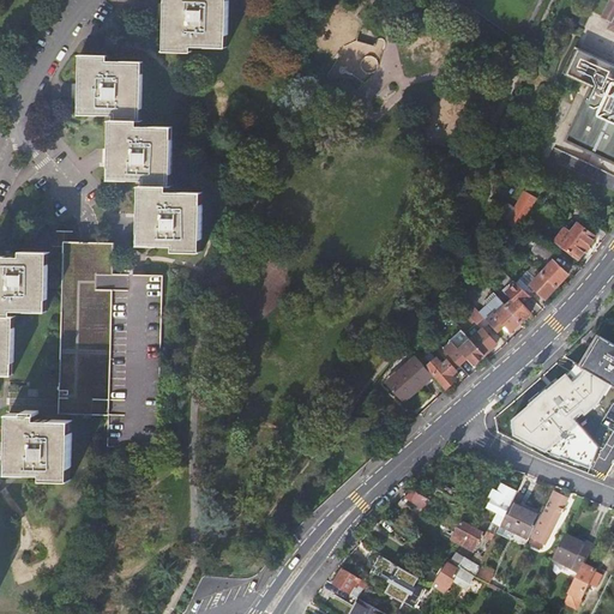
[(168,0),(168,50),(194,52),(194,46),(228,46),(228,0),(168,0)]
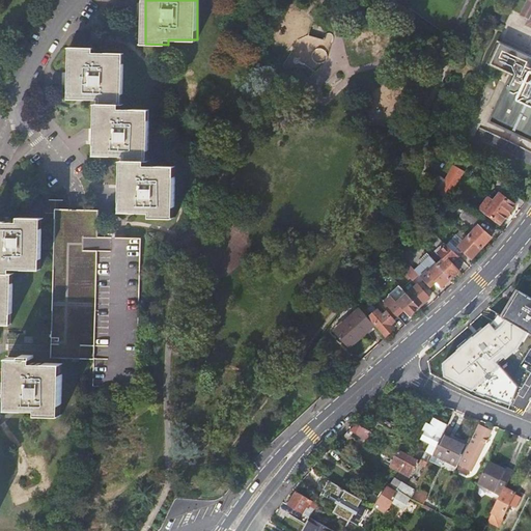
[(530,141),(530,55),(493,38),(482,61),(506,73),(484,119),(530,141)]
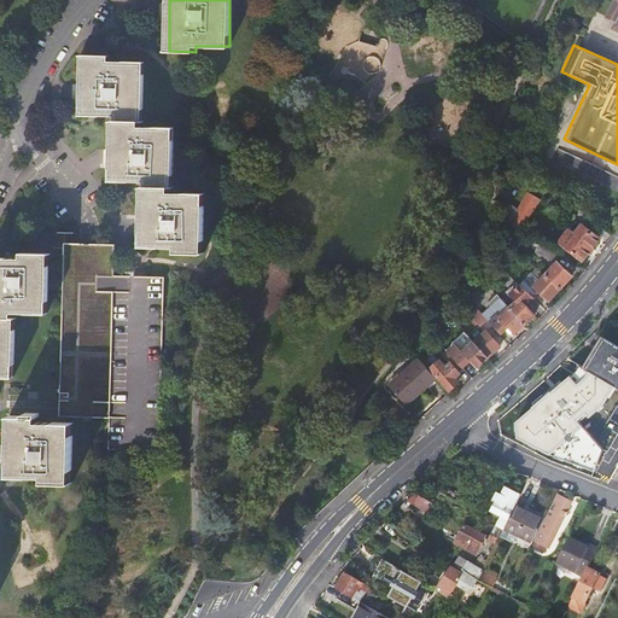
[(140,122),(144,122),(145,63),(111,62),(111,57),(85,56),(83,115),(118,116),(117,121),(116,121),(114,180),(147,181),(147,187),(145,186),(143,245),(178,246),(176,251),(203,252),(205,194),(170,193),(170,187),(173,187),(175,128),(140,127),(140,122)]
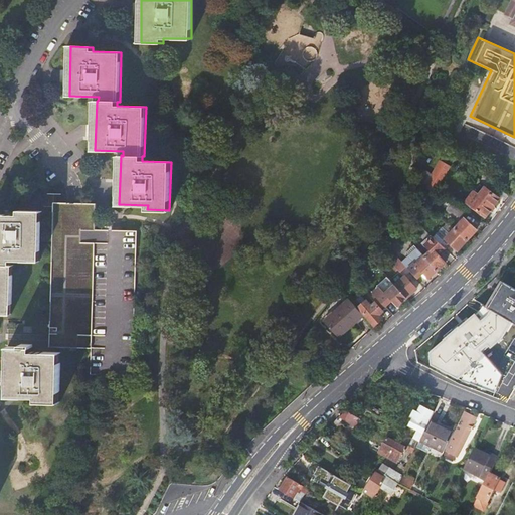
[(440,161),(424,186),(433,191),(448,166),(440,161)]
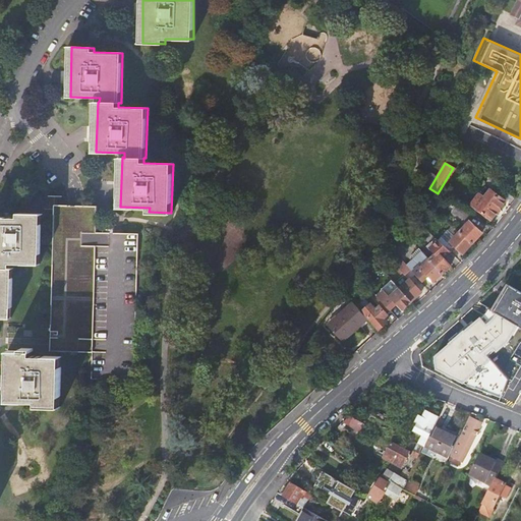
[(474,205),(490,218),(505,199),(490,189),(484,196),(481,194),(474,205)]
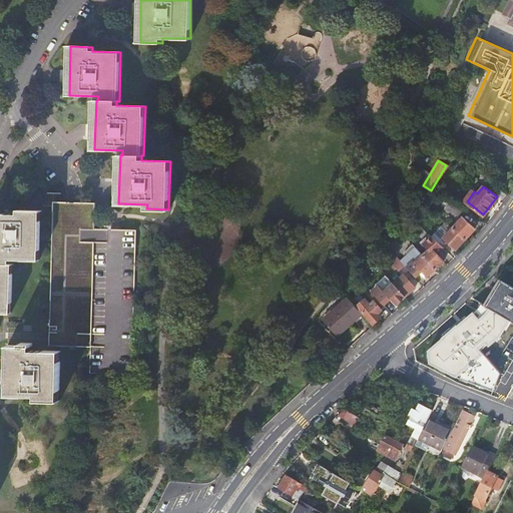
[(90,373),(103,374),(132,374),(133,339),(134,307),(136,230),(108,229),(108,222),(101,222),(101,228),(95,228),(96,203),(55,201),(55,193),(43,192),(43,204),(54,205),(50,346),(91,347),(90,373)]
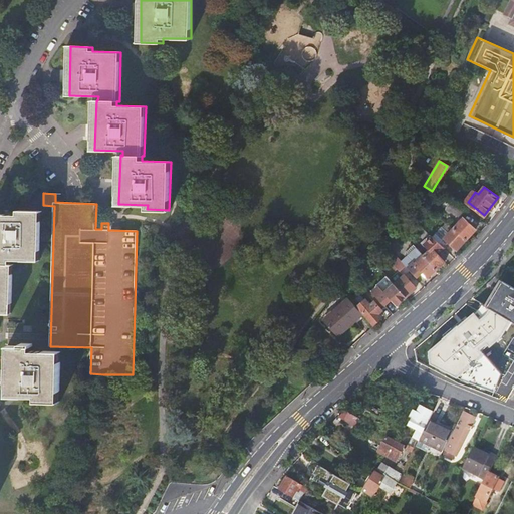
[(458,216),(462,210),(451,203),(448,209),(458,216)]
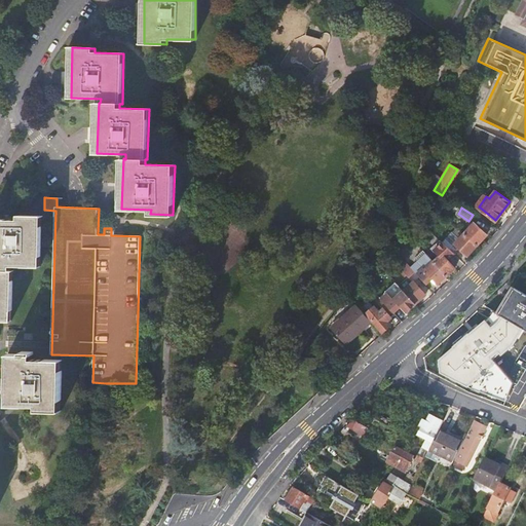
[(0,321),(9,322),(11,267),(39,268),(41,217),(21,216),(21,223),(0,221),(0,321)]
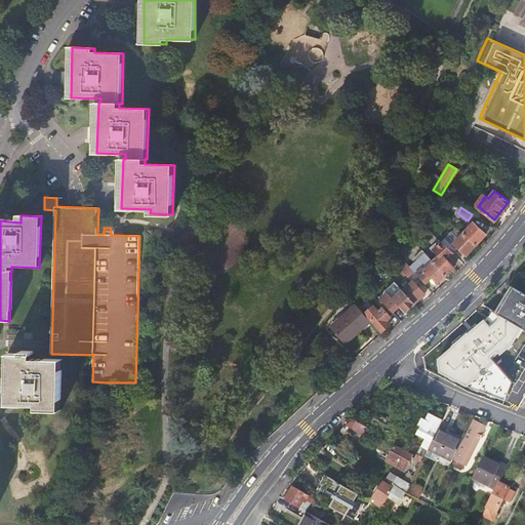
[(473,221),(463,232),(476,244),(485,234),(473,221)]
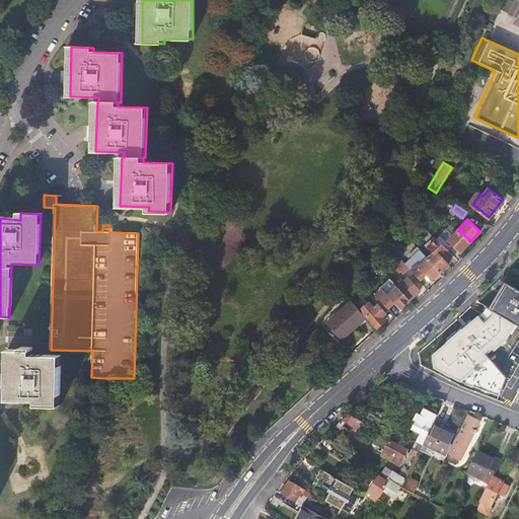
[(470,241),(458,229),(448,239),(461,251),(470,241)]
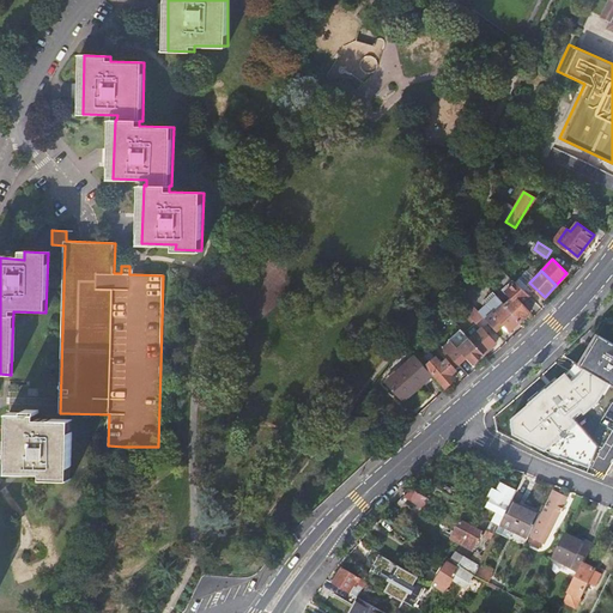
[(514,297),(513,298),(505,305),(520,322),(530,313),(521,303),(528,295),(515,281),(507,291),(510,297),(513,296),(514,297)]
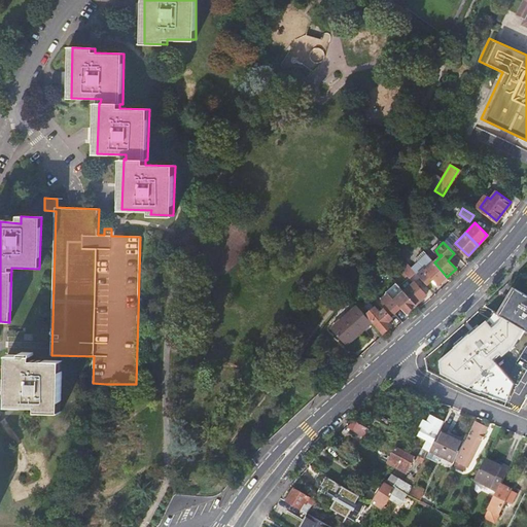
[(447,277),(434,262),(423,251),(415,258),(419,262),(413,269),(427,284),(432,278),(438,284),(447,277)]
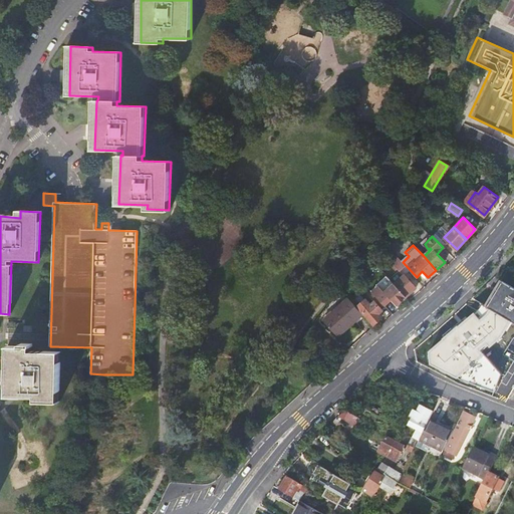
[(492,256),(504,266),(513,257),(501,246),(492,256)]
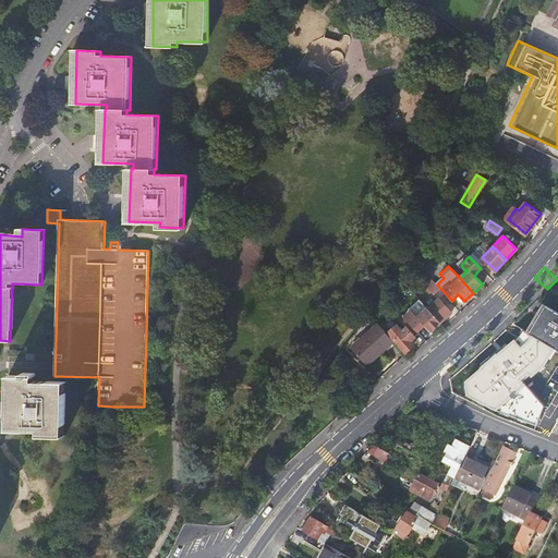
[(434,293),(440,288),(437,284),(429,277),(424,282),(434,293)]
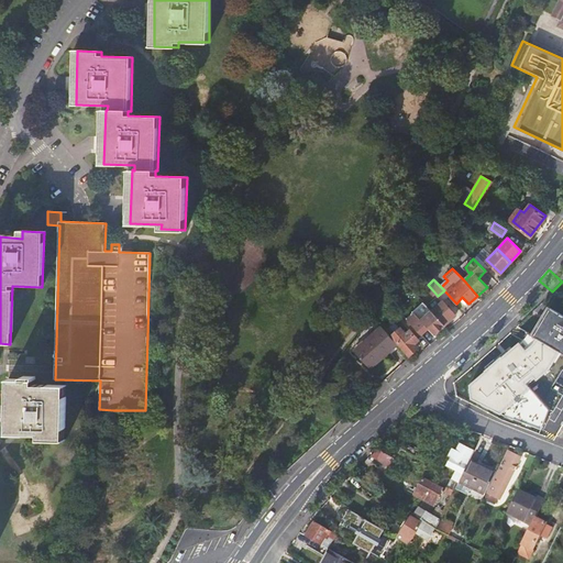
[(431,311),(444,324),(455,315),(443,300),(431,311)]
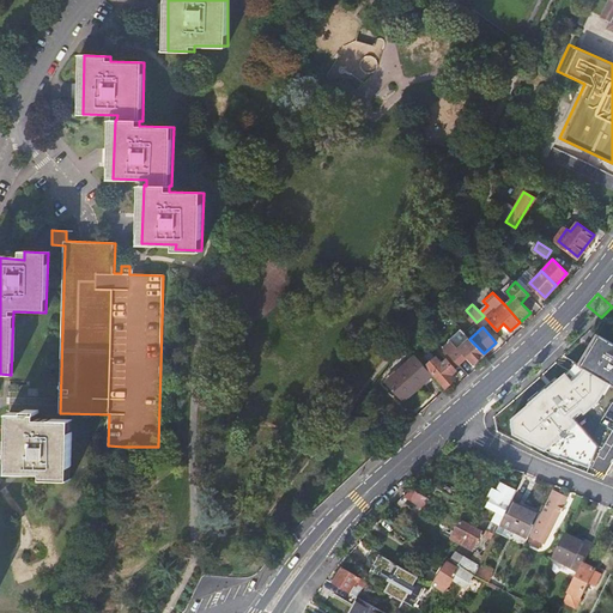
[(473,363),(484,353),(469,339),(461,329),(442,346),(459,364),(467,356),(473,363)]
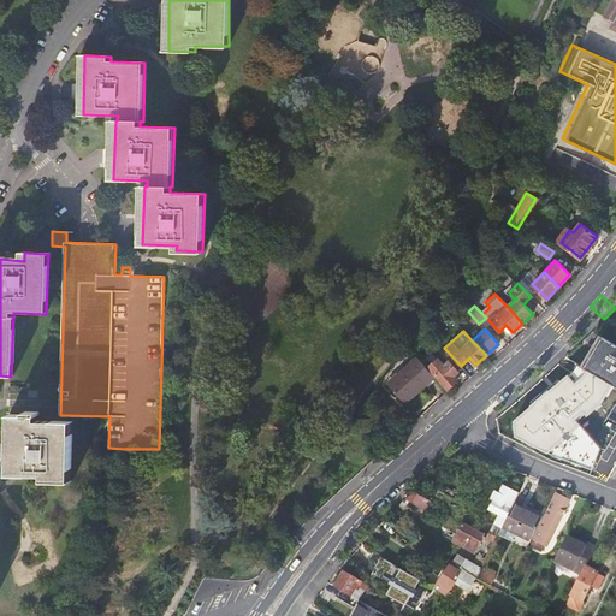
[(615,344),(603,337),(585,368),(615,386),(615,344)]
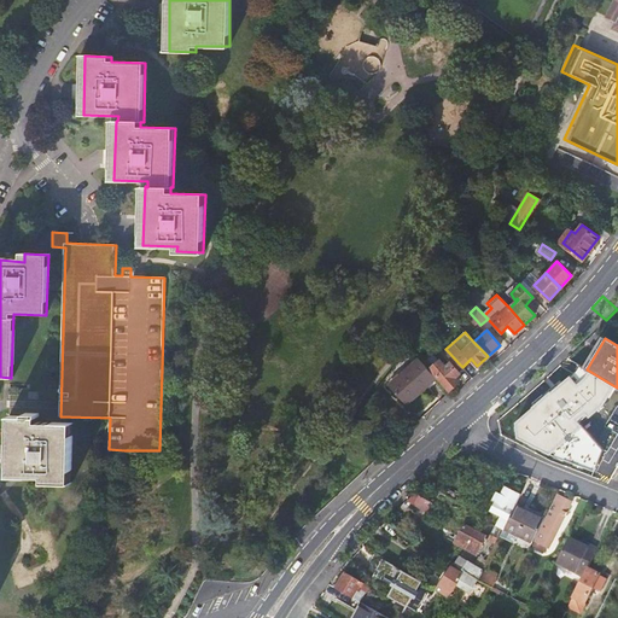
[(430,369),(435,375),(437,374),(449,389),(459,382),(454,377),(459,373),(456,369),(460,366),(445,349),(445,348),(441,353),(450,363),(445,367),(439,360),(430,369)]
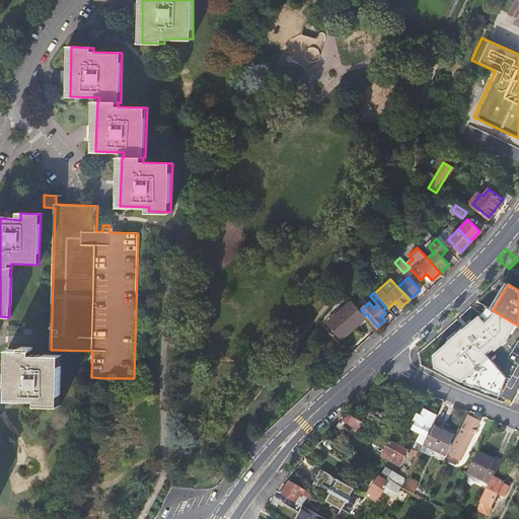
[(354,302),(361,310),(369,302),(363,295),(354,302)]
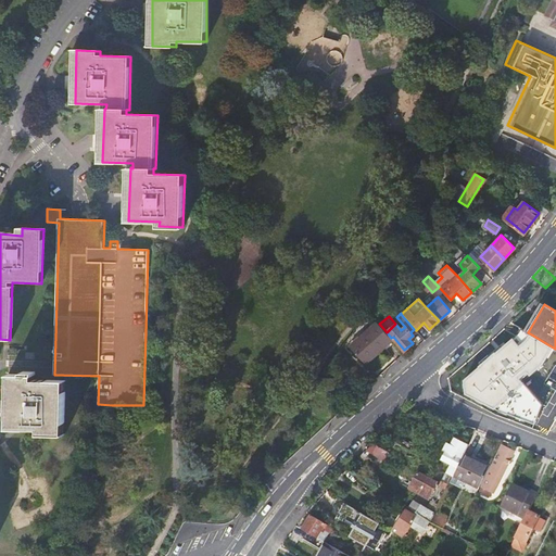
[(379,324),(377,323),(350,345),(365,363),(392,339),(391,338),(387,332),(379,324)]
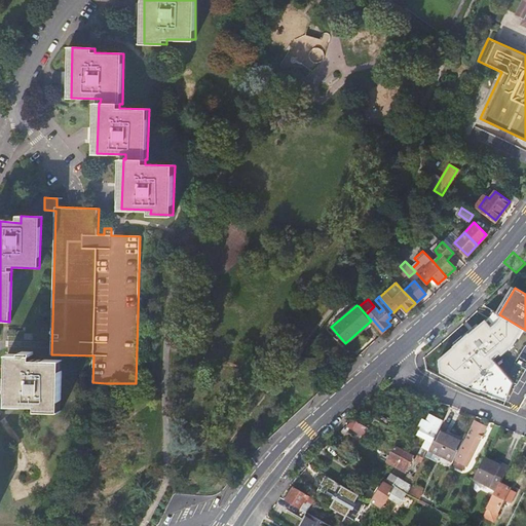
[(502,339),(503,339),(505,336),(513,340),(520,330),(493,313),(484,328),(491,333),(493,334),(502,339)]
